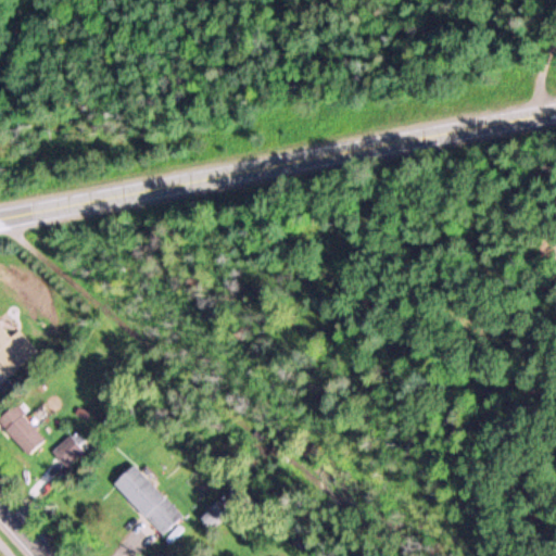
[(34,350),(15,328),(7,335),(0,327),(0,365),(8,374),(34,350)]
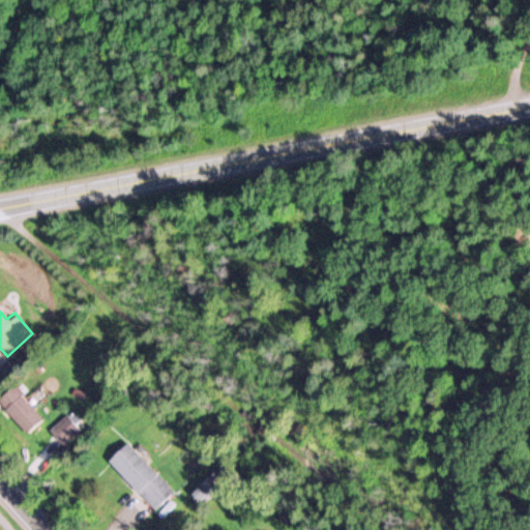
[(40,417),(9,386),(0,395),(0,406),(26,432),(40,417)]
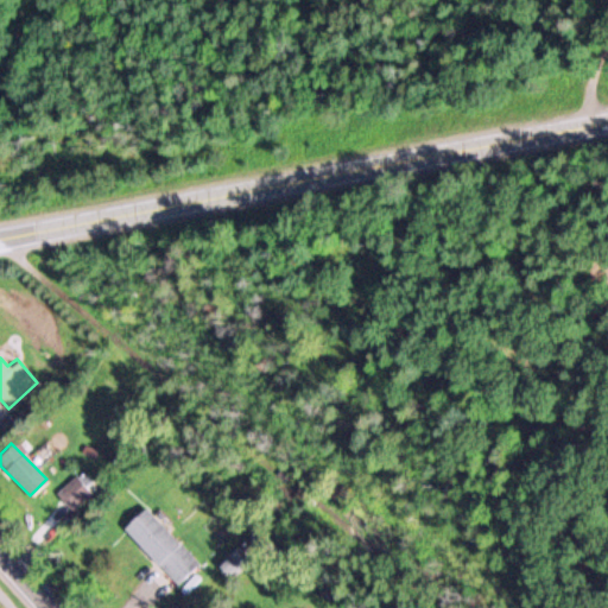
[(89,492),(73,476),(56,493),(73,508),(89,492)]
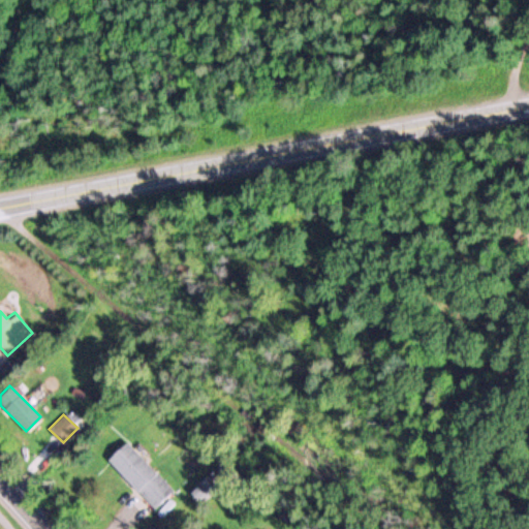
[(153,508),(172,490),(123,440),(104,459),(153,508)]
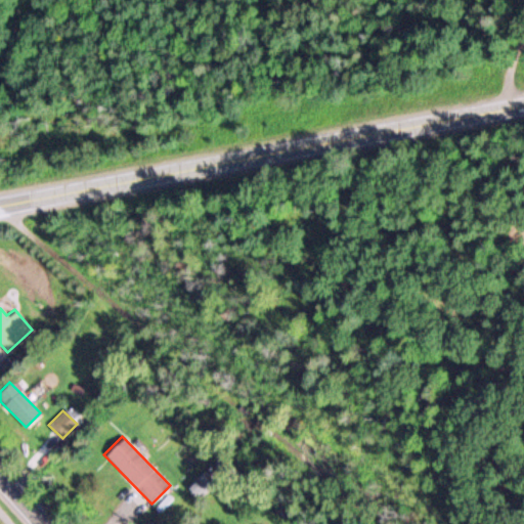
[(210,483),(201,474),(188,488),(197,496),(210,483)]
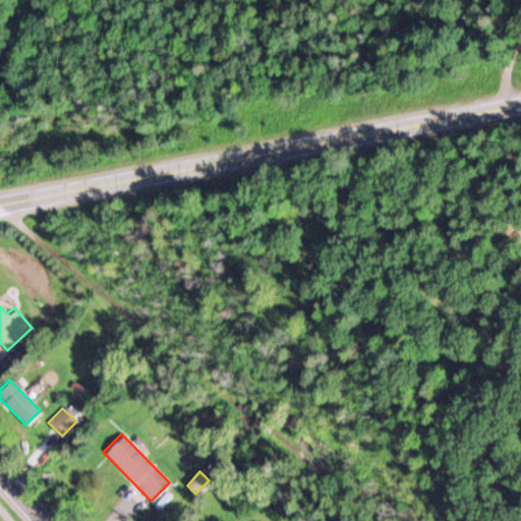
All buildings are outlined.
